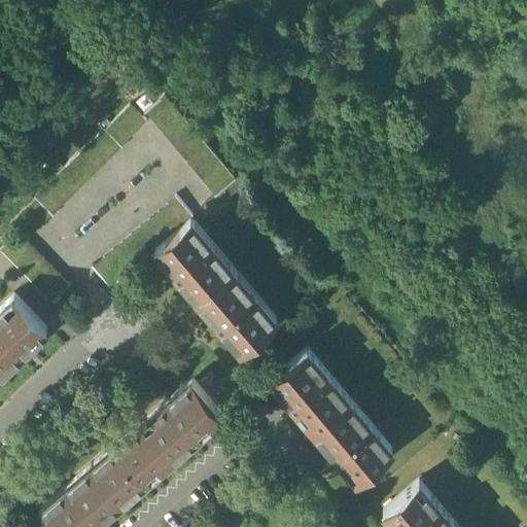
[(236,178),(165,94),(144,111),(144,112),(146,110),(216,194),(214,195),(215,196),(236,178)]
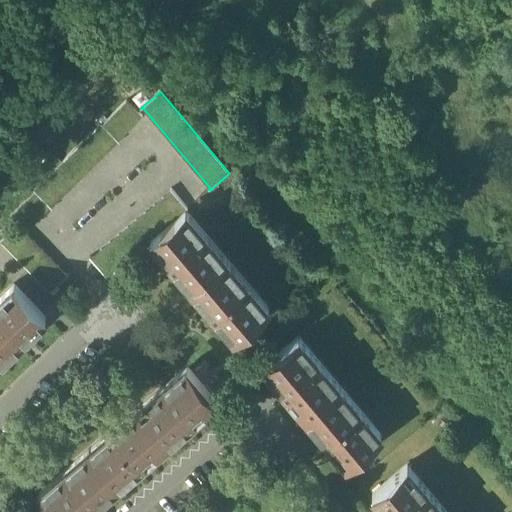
[(101,123),(33,191),(51,209),(58,203),(57,201),(117,141),(119,142),(119,141),(101,123)]
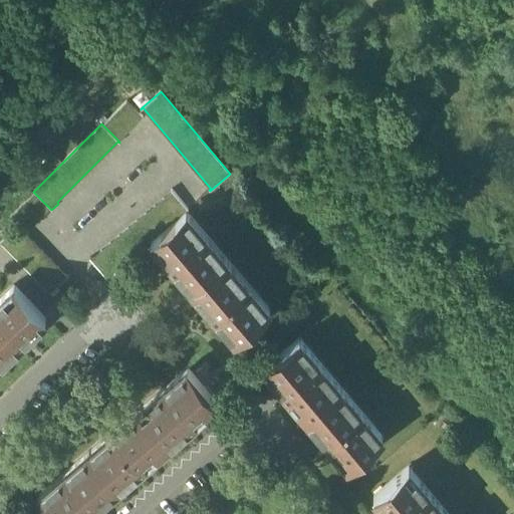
[(172,192),(91,260),(90,258),(89,259),(106,279),(152,241),(186,212),(188,210),(172,190),(171,190),(172,192)]
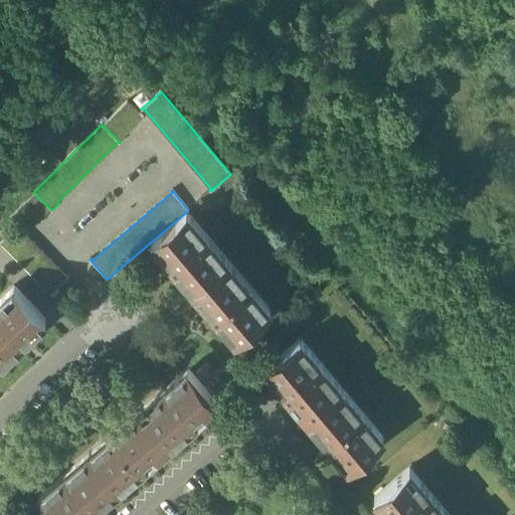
[(270,311),(187,213),(187,212),(186,212),(152,241),(152,242),(153,241),(169,262),(166,264),(174,273),(177,271),(210,310),(207,313),(215,322),(218,319),(235,339),(235,340),(271,311),(270,310),(270,311)]
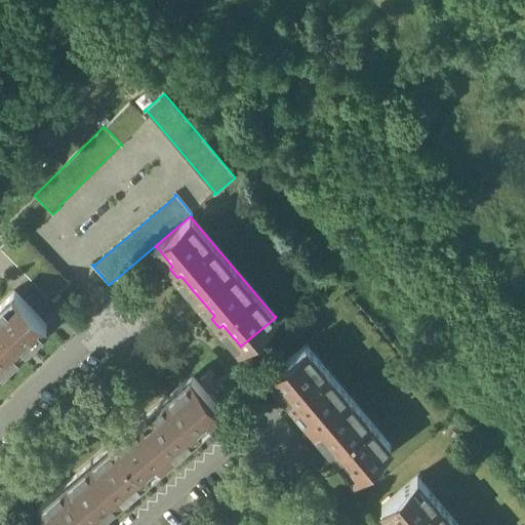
[(13,293),(0,306),(0,368),(16,353),(19,356),(29,347),(26,344),(45,325),(45,326),(46,325),(14,292),(13,292),(13,293)]
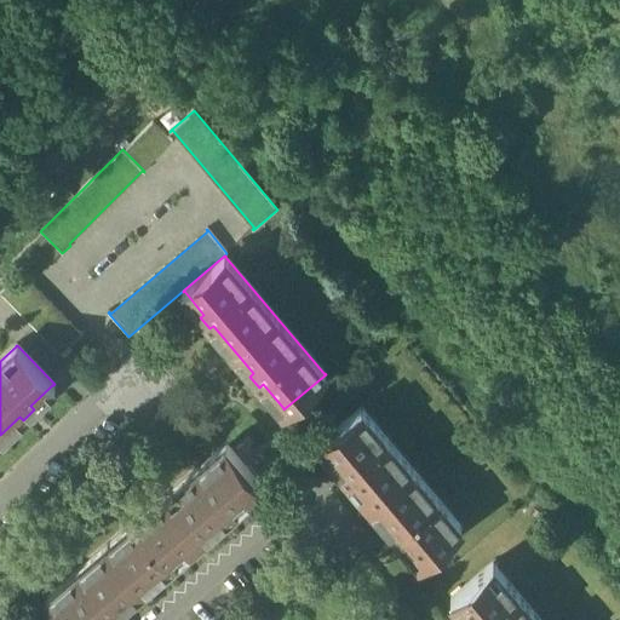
[(362,408),(361,408),(319,443),(320,445),(320,443),(340,468),(337,471),(345,482),(349,478),(390,527),(386,530),(396,541),(400,538),(419,562),(420,563),(461,527),(460,527),(361,409),(362,408)]
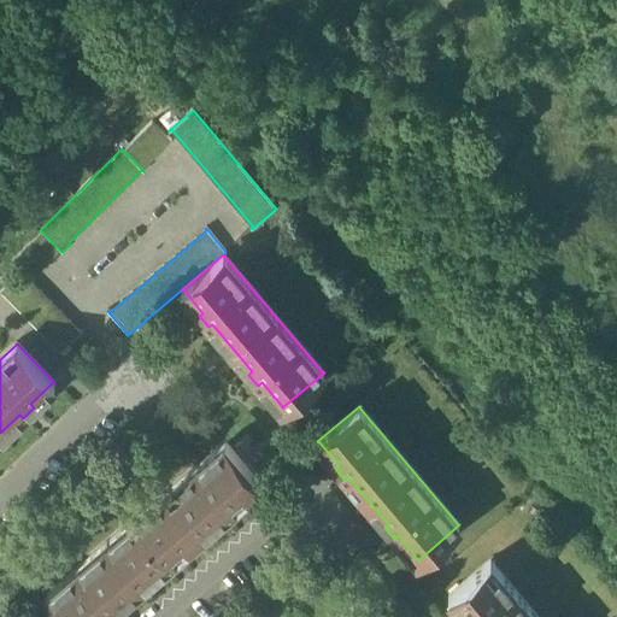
[(224,445),(165,494),(200,535),(224,513),(228,518),(239,509),(235,505),(259,485),(259,486),(260,485),(224,444),(224,445)]
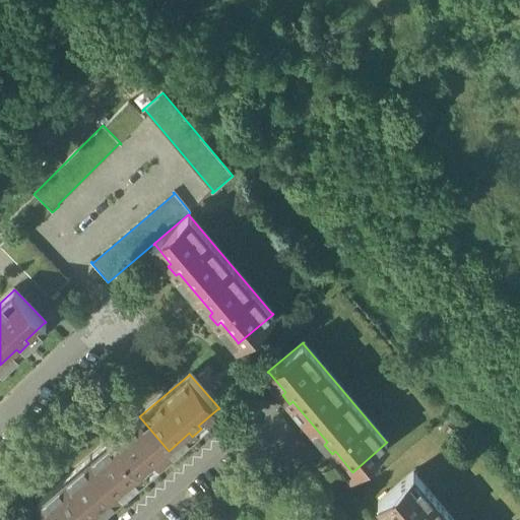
[(139,416),(40,501),(39,502),(55,519),(86,519),(89,518),(90,519),(93,519),(101,514),(99,511),(139,476),(141,479),(150,471),(147,468),(169,451),(139,416)]
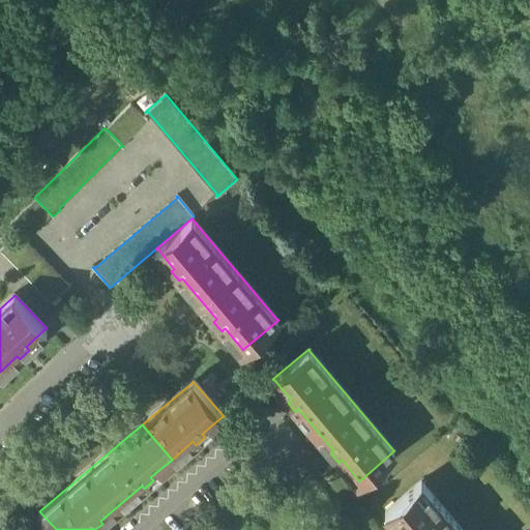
[(461,529),(421,483),(422,483),(421,482),(385,512),(386,513),(401,529),(461,529)]
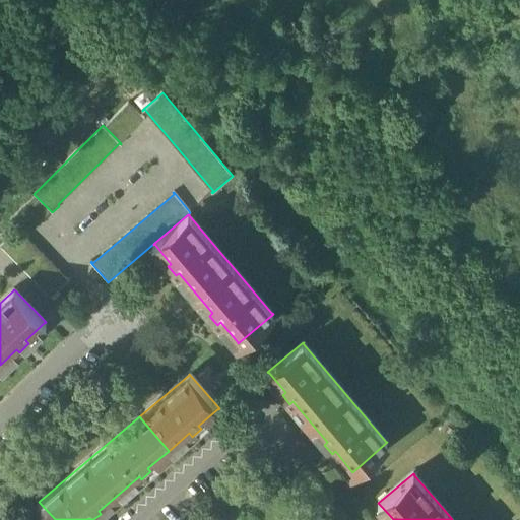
[(210,519),(197,505),(188,512),(195,519),(210,519)]
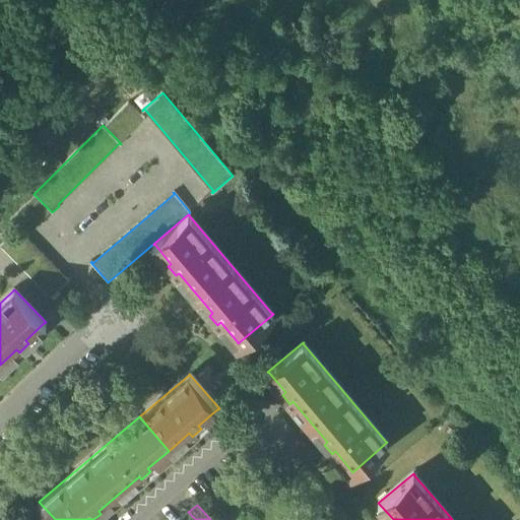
[(302,508),(286,519),(313,519),(302,507),(302,508)]
